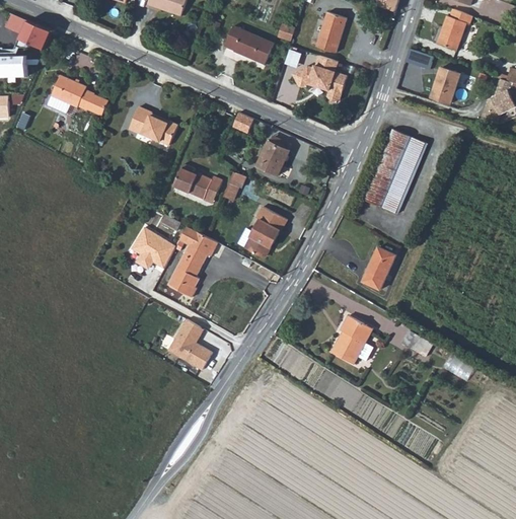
[(149,0),(148,5),(179,15),(185,0),(149,0)]
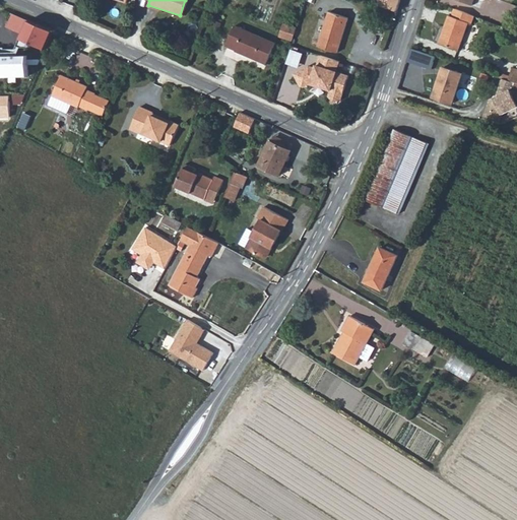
[(380,0),(379,4),(397,9),(400,0),(380,0)]
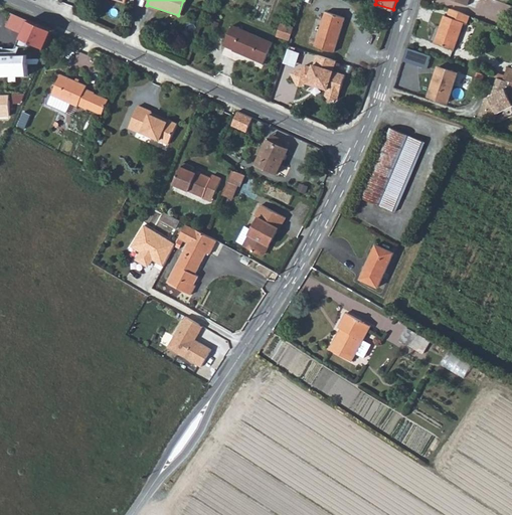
[(452,52),(466,14),(448,8),(445,16),(442,15),(431,44),(452,52)]
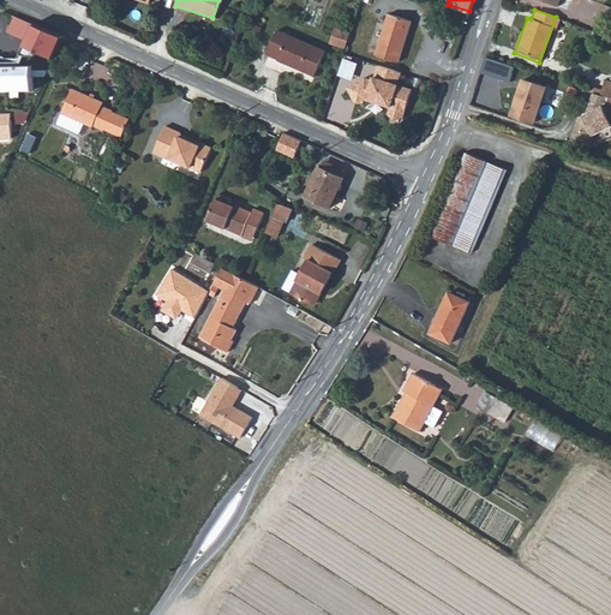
[(412,19),(388,12),(376,51),(399,59),(412,19)]
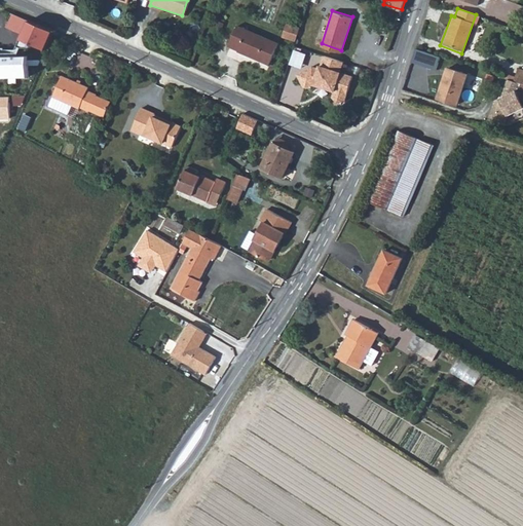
[(51,30),(10,11),(4,27),(21,33),(19,38),(44,48),(51,30)]
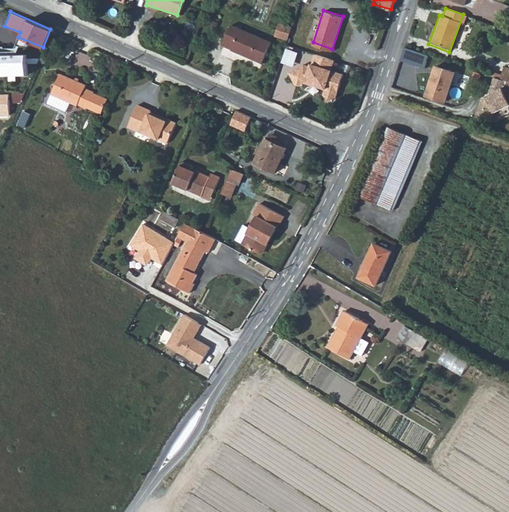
[(274,34),(286,39),(291,25),(278,21),(274,34)]
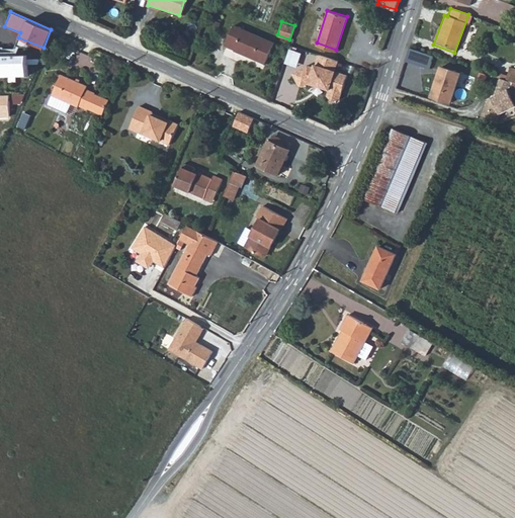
[(234,52),(264,65),(273,44),(233,26),(225,46),(235,50),(234,52)]
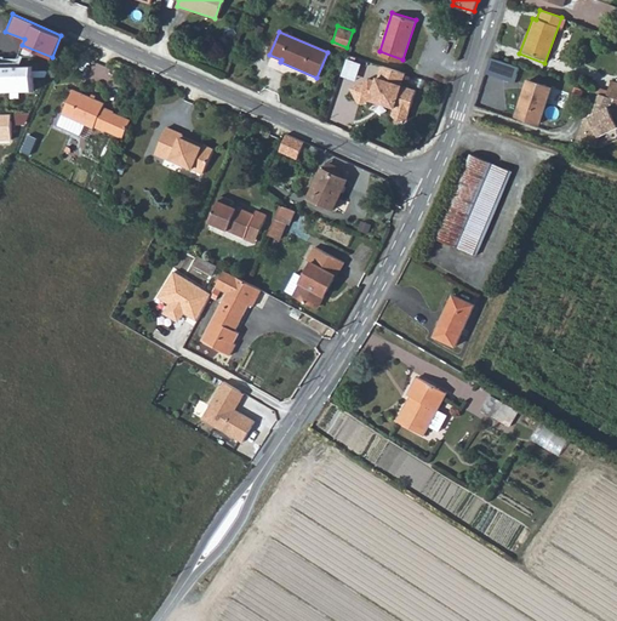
[(363,64),(344,58),(341,73),(358,79),(363,64)]
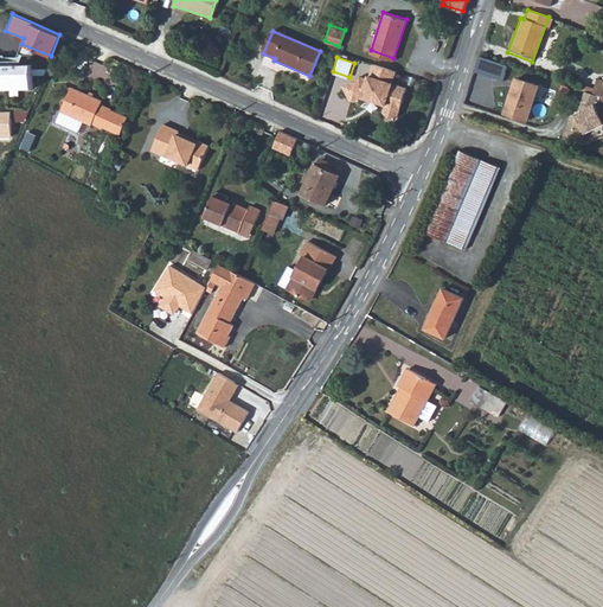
[(395,70),(371,63),(367,75),(366,78),(361,77),(357,80),(355,77),(340,85),(348,100),(352,101),(360,96),(384,103),(382,110),(396,115),(405,87),(390,82),(395,70)]
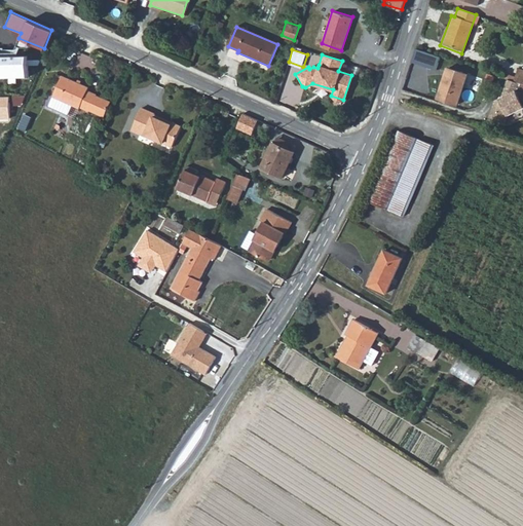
[(25,55),(0,55),(0,77),(26,77),(26,66),(26,60),(25,55)]
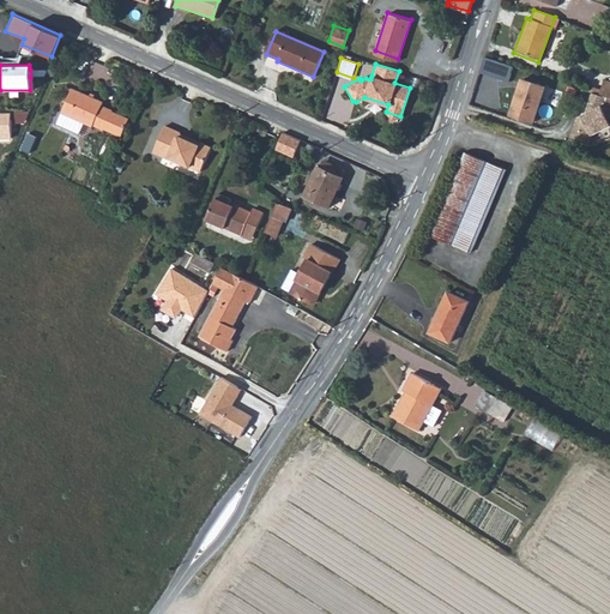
[(542,86),(520,79),(508,113),(530,120),(542,86)]
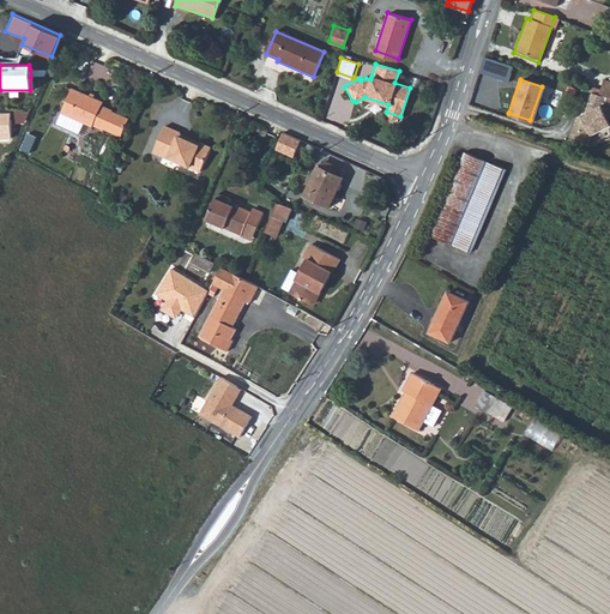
[(609,83),(602,80),(596,96),(601,97),(609,100),(609,83)]
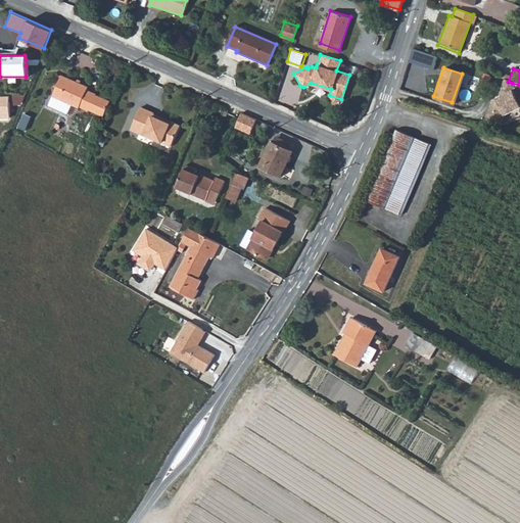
[(77,104),(78,102),(84,87),(85,83),(60,73),(51,94),(77,104)]
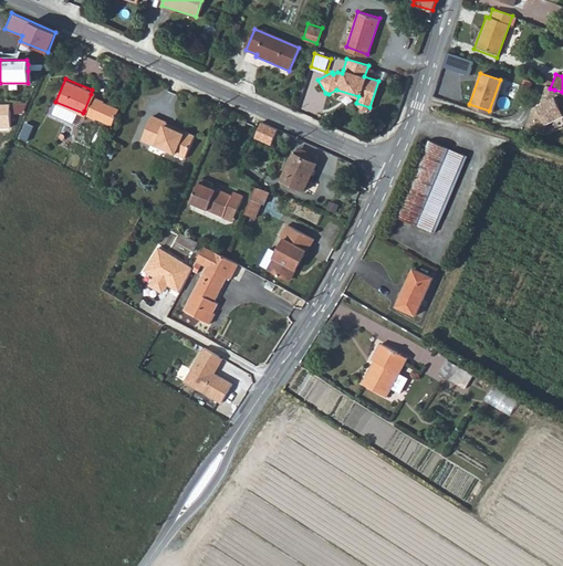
[(550,88),(543,86),(537,105),(529,108),(522,129),(539,135),(542,125),(561,116),(562,116),(562,101),(552,97),(554,90),(550,88)]
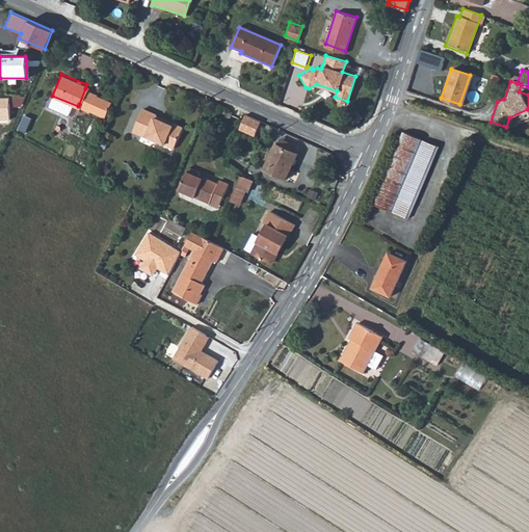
[(85,88),(79,104),(88,108),(95,92),(85,88)]
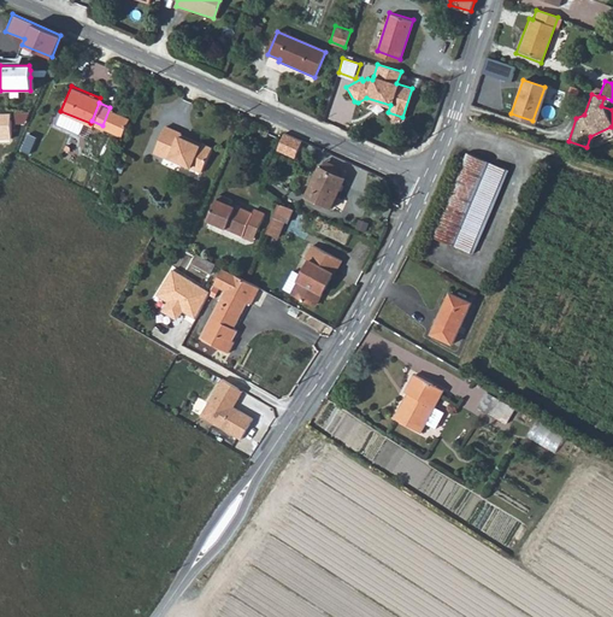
[(127,115),(110,107),(102,125),(118,133),(127,115)]
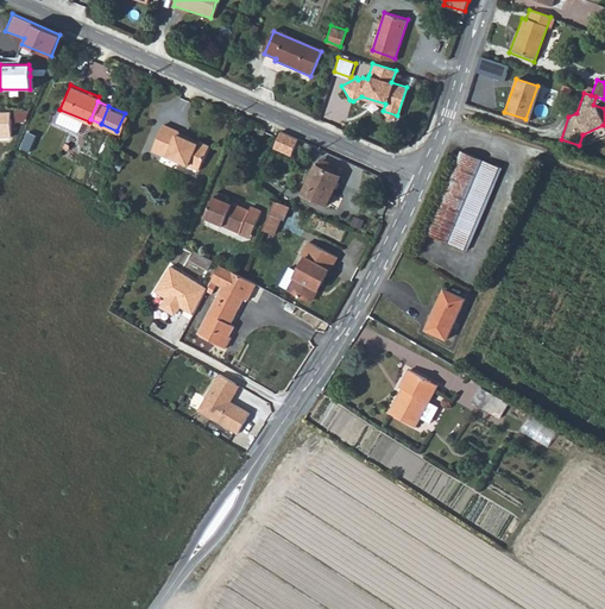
[(166,155),(196,168),(207,146),(176,132),(177,130),(161,121),(149,149),(165,157),(166,155)]
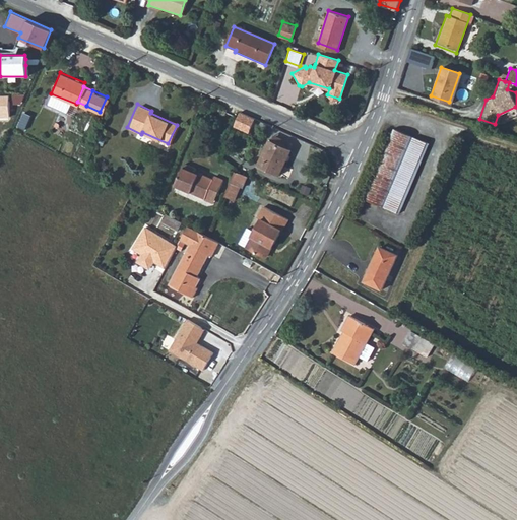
[(364,198),(400,212),(406,196),(390,190),(413,134),(393,126),(364,198)]
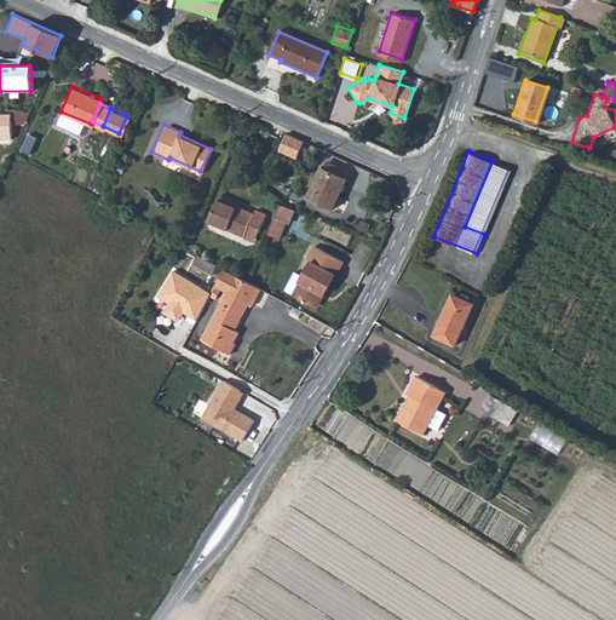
[(484,234),(511,168),(493,160),(465,227),(484,234)]
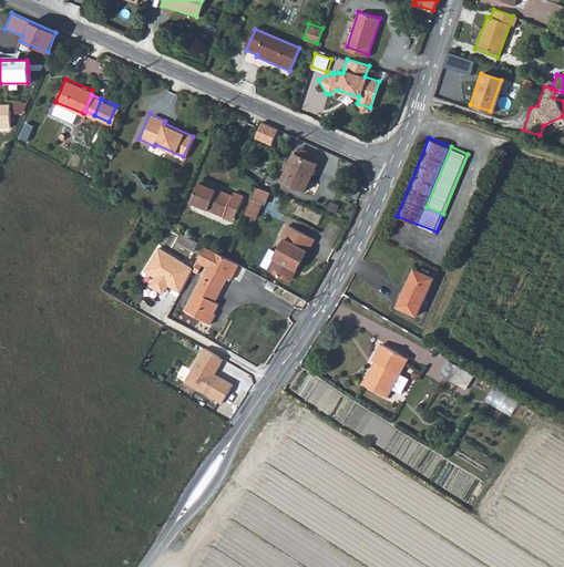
[(297,148),(294,155),(314,164),(317,158),(297,148)]
